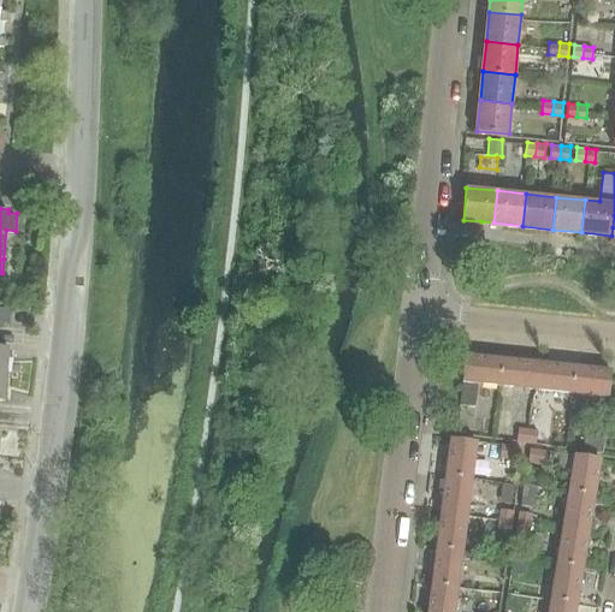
[(466,355),(465,363),(462,396),(477,397),(479,381),(501,384),(503,358),(466,355)]
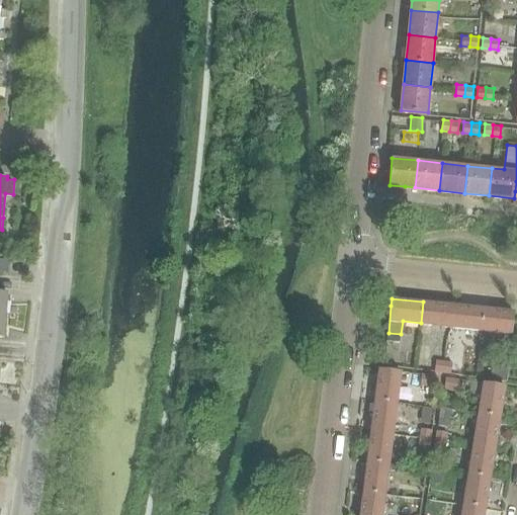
[(423,302),(421,323),(451,326),(453,305),(423,302)]
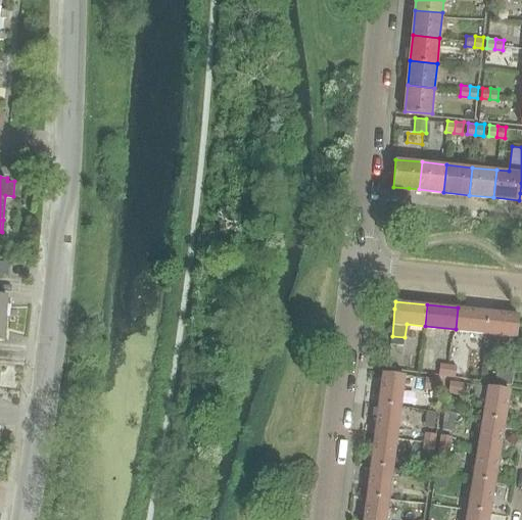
[(469,309),(458,308),(456,329),(486,332),(488,311),(469,309)]
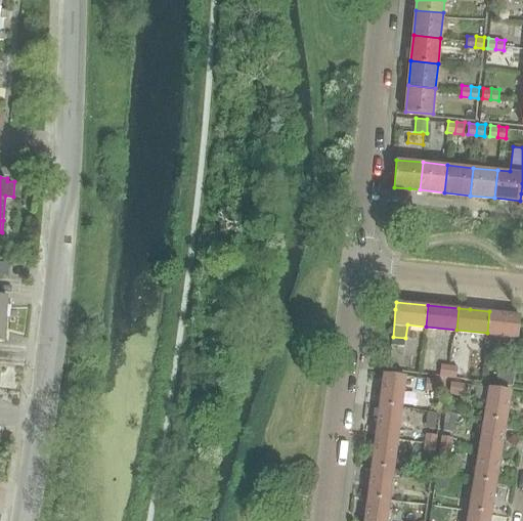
[(489,311),(487,333),(518,336),(520,313),(489,311)]
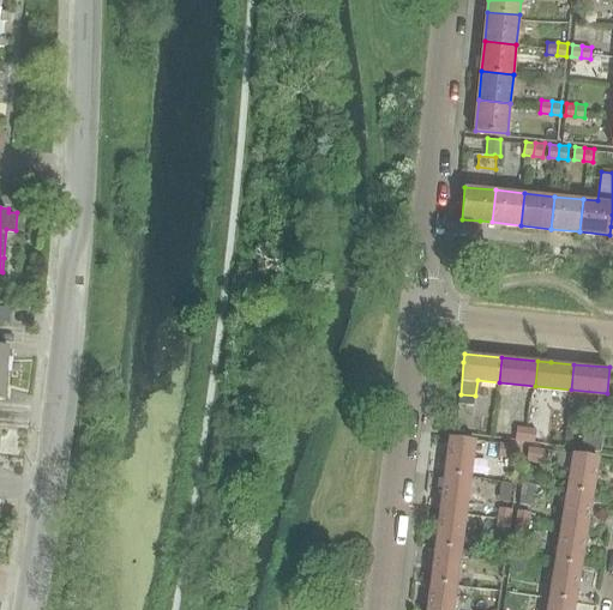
[(516,438),(526,439),(527,427),(518,426),(516,438)]
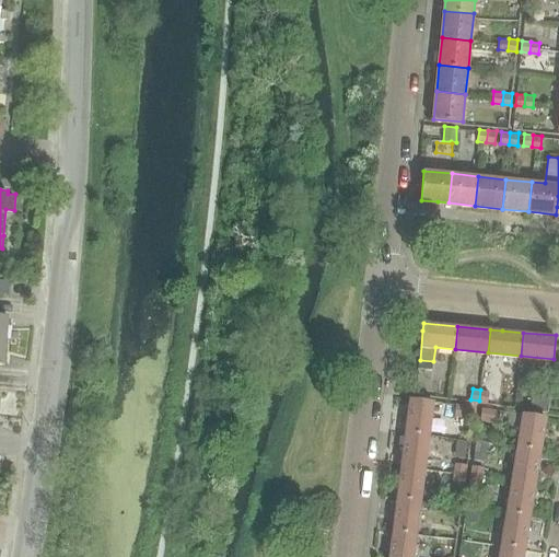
[(480,390),(479,401),(487,403),(489,391),(480,390)]
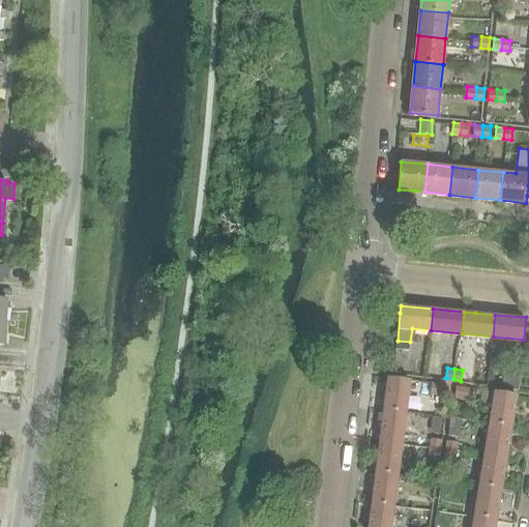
[(503,371),(501,386),(519,388),(521,374),(520,374),(503,371)]
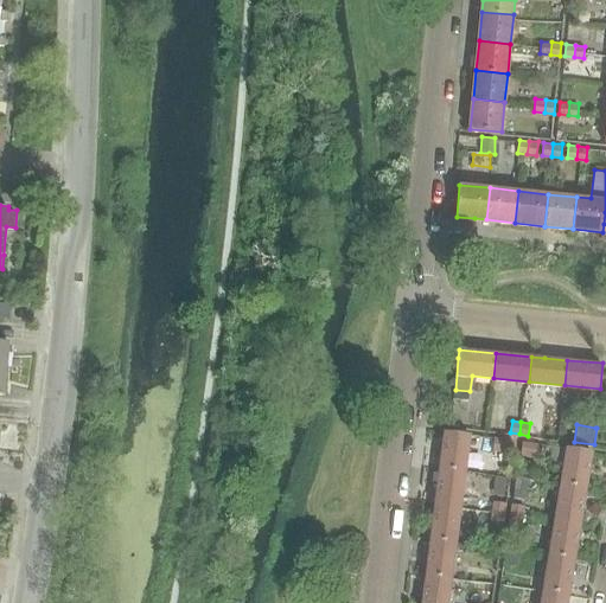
[(445,431),(440,468),(465,470),(470,435),(445,431)]
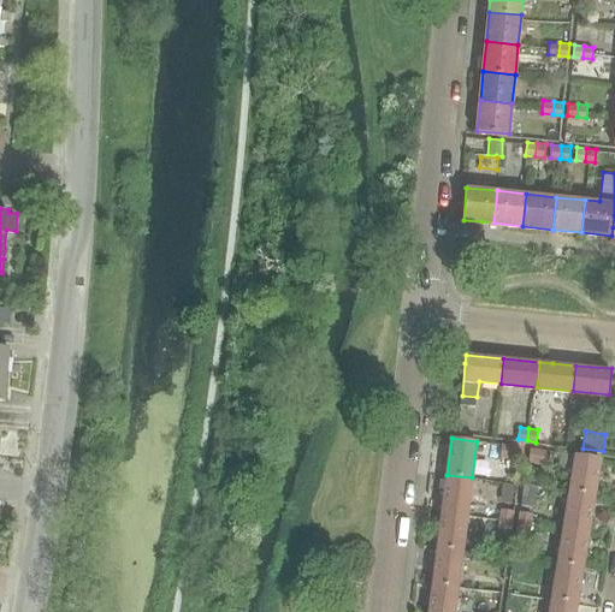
[(500,456),(509,457),(512,445),(502,444),(500,456)]
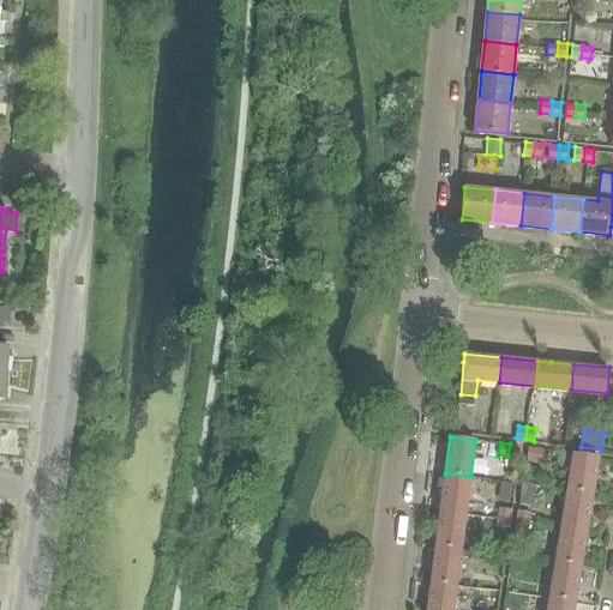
[(510,444),(508,456),(517,457),(520,445),(510,444)]
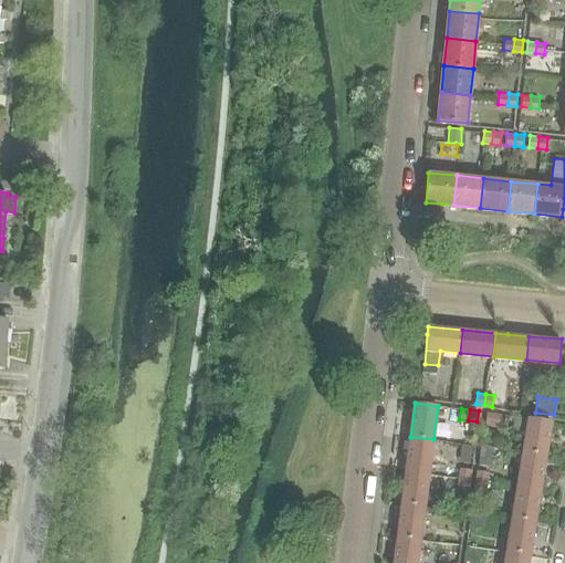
[(485,424),(494,425),(495,413),(487,412),(485,424)]
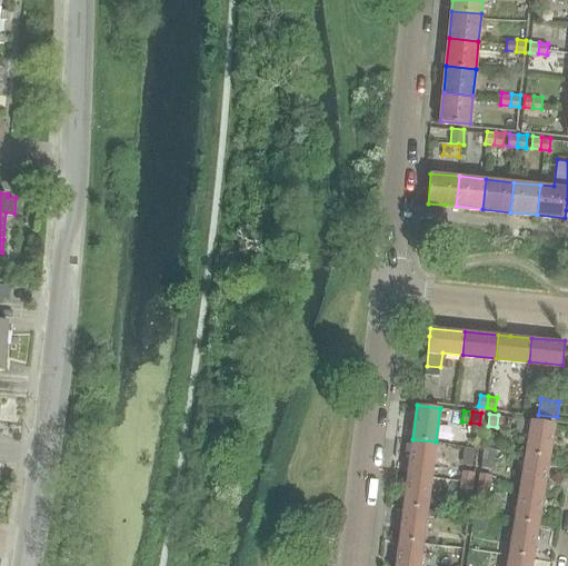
[(498,415),(497,427),(505,428),(507,416),(498,415)]
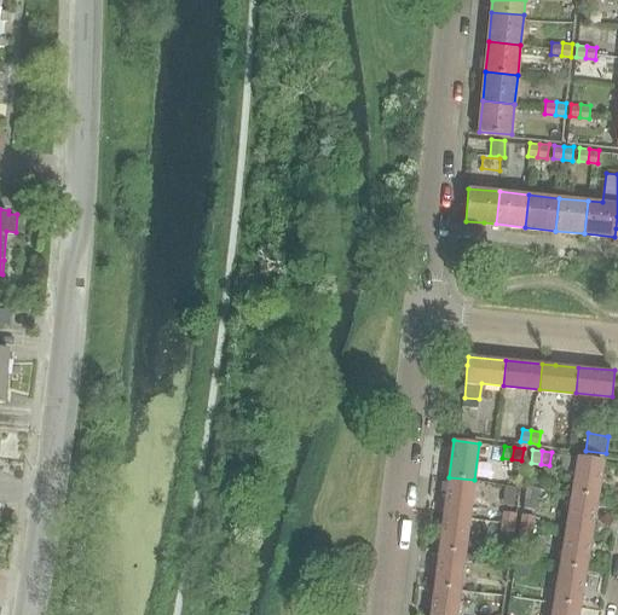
[(604,460),(577,457),(564,454),(561,469),(575,471),(571,493),(598,497),(604,460)]
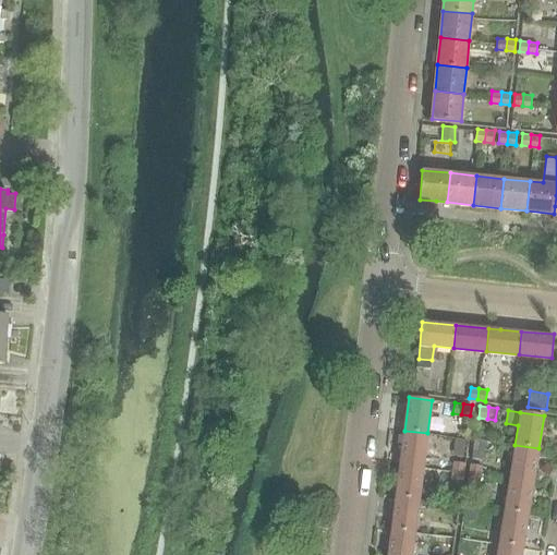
[(427,433),(404,431),(400,462),(423,466),(427,433)]
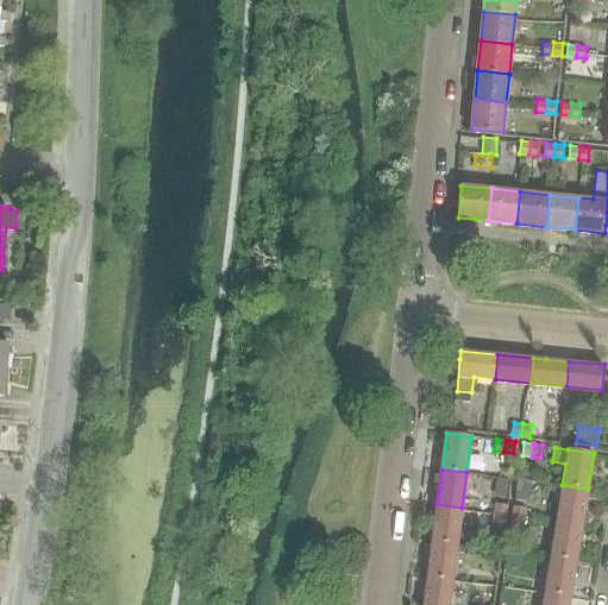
[(515,498),(530,500),(532,479),(518,477),(515,498)]
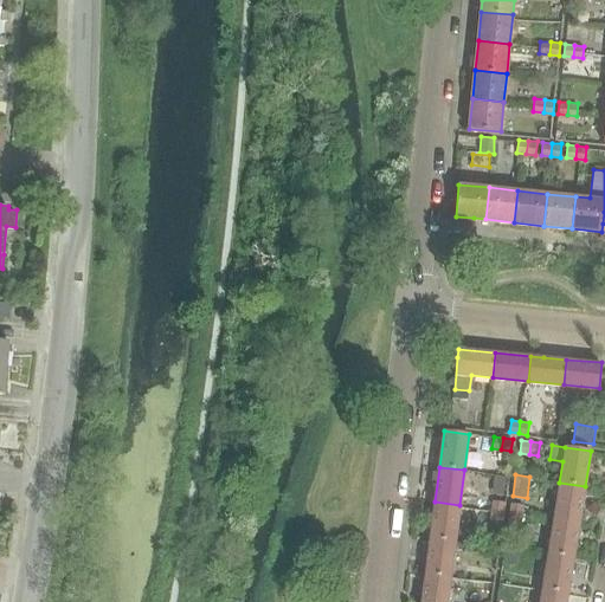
[(559,483),(553,518),(579,522),(585,486),(559,483)]
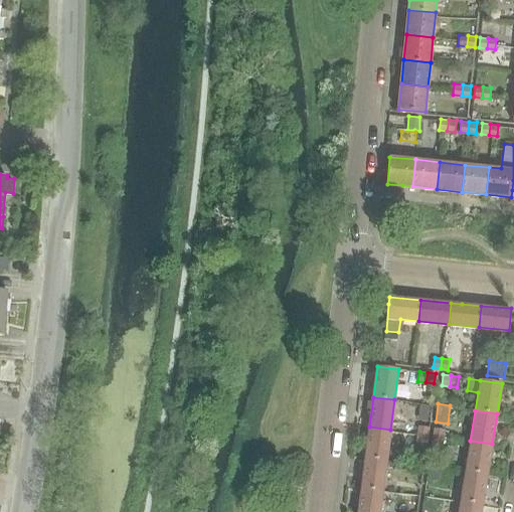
[(418,424),(417,433),(429,435),(430,427),(418,424)]
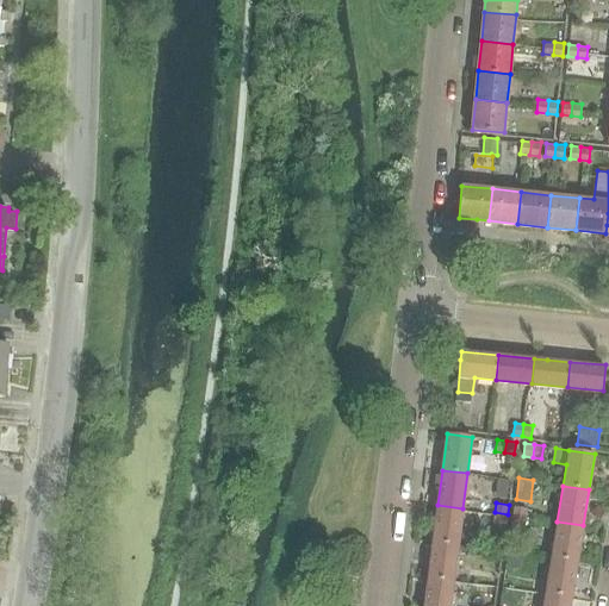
[(463,508),(437,505),(433,541),(458,544),(463,508)]
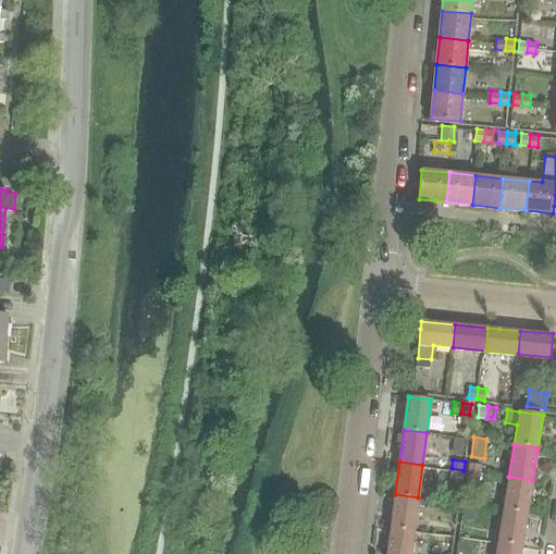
[(480,464),(469,462),(468,470),(479,472),(480,464)]
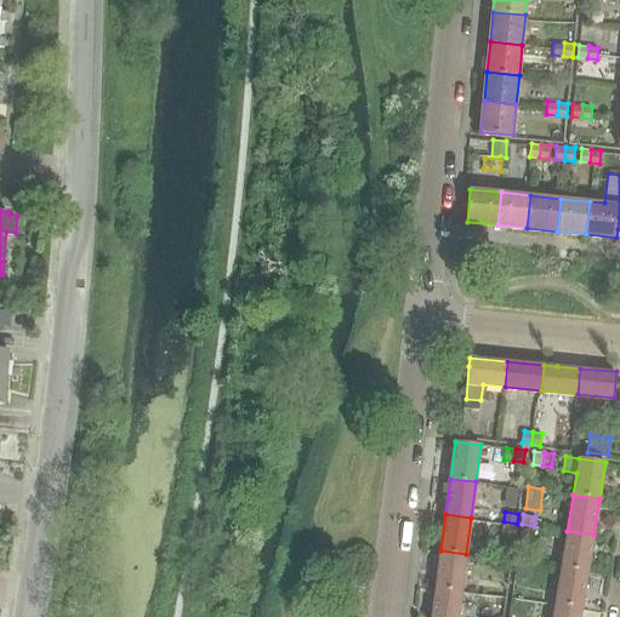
[(517,524),(504,521),(502,531),(515,533),(517,524)]
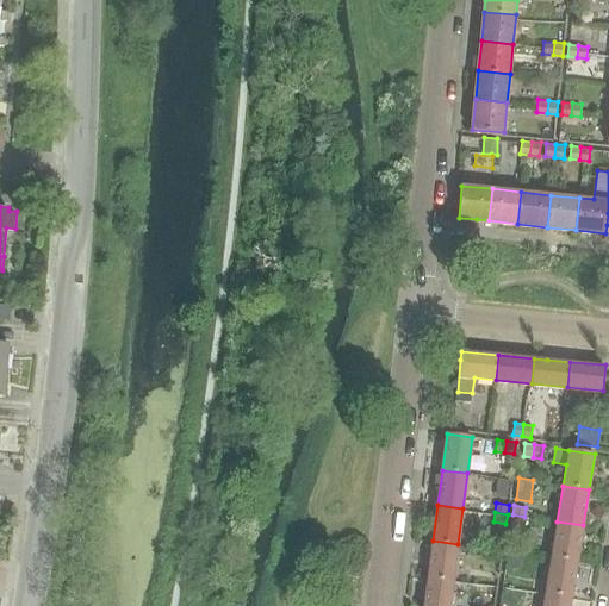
[(524,517),(513,514),(511,524),(523,526),(524,517)]
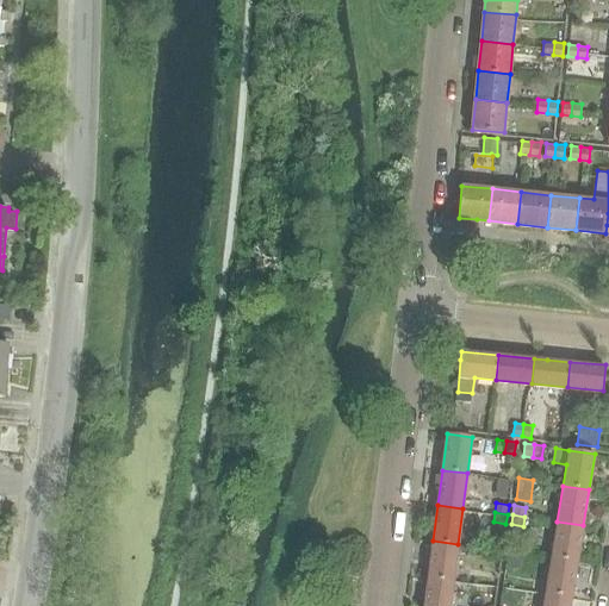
[(557,522),(552,556),(577,561),(583,525),(557,522)]
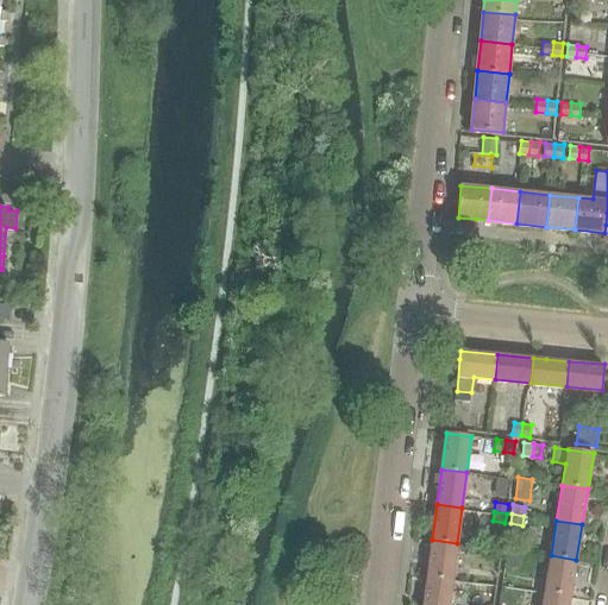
[(457,543),(432,540),(427,575),(452,579),(456,548),(457,543)]
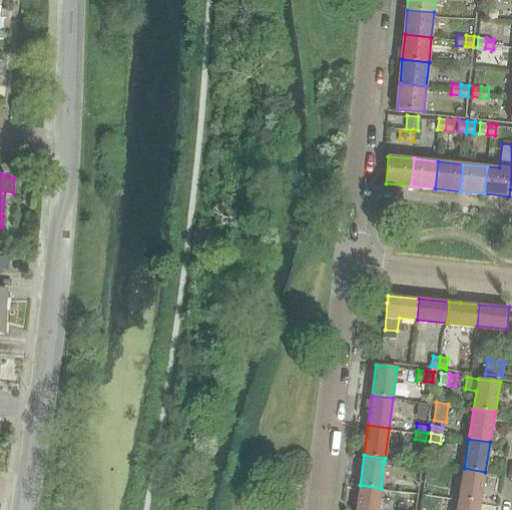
[(385,458),(384,462),(394,463),(393,467),(409,469),(410,461),(385,458)]
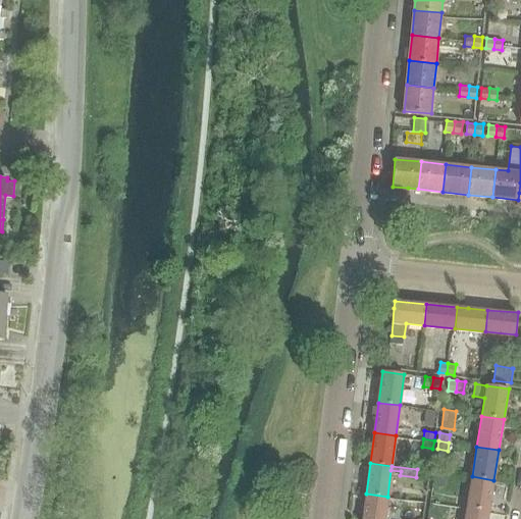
[(472,476),(467,507),(488,511),(493,480),(472,476)]
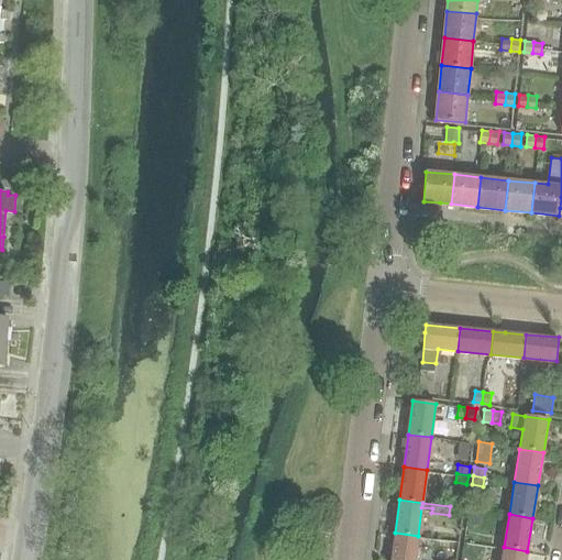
[(415,559),(418,536),(395,533),(390,559),(415,559)]
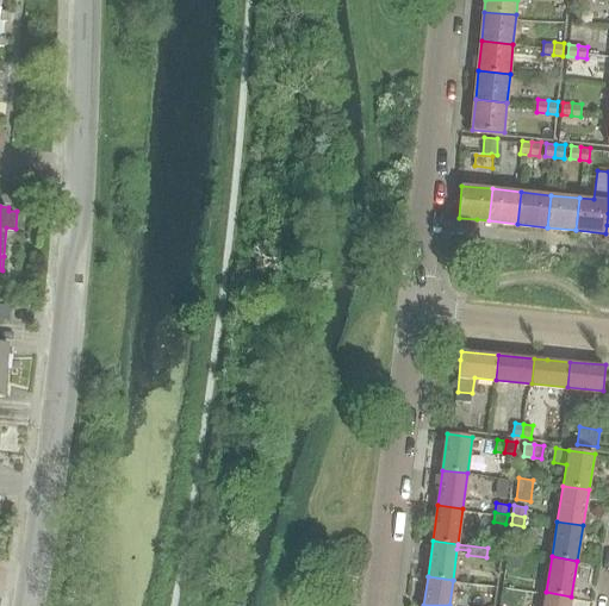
[(569,605),(571,597),(546,592),(542,605),(569,605)]
